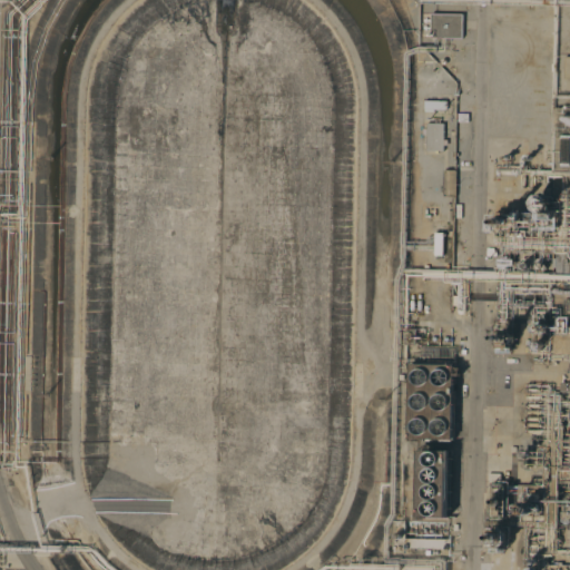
[(430,13),(462,13),(462,38),(430,38),(430,13)]
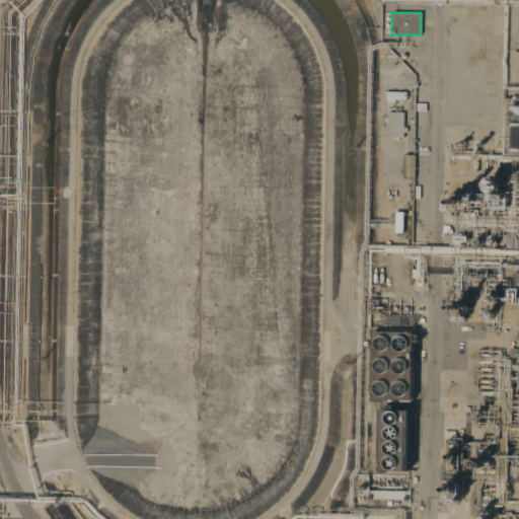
[(385,99),(386,91),(405,91),(405,100),(385,99)]
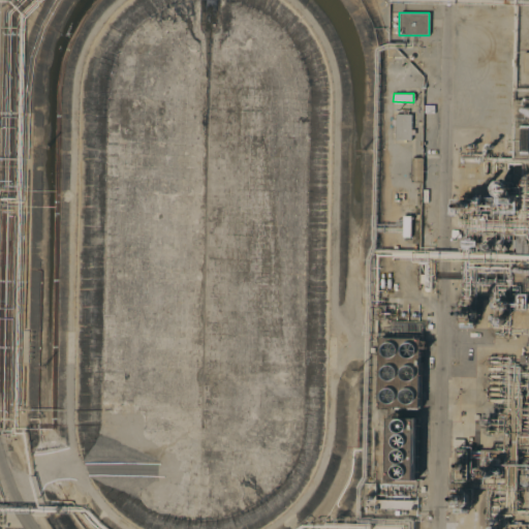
[(528,100),(528,159),(511,159),(514,100),(528,100)]
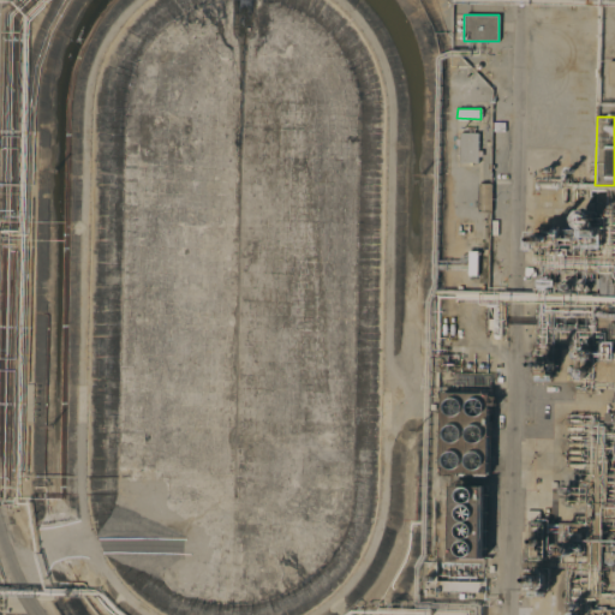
[(459,145),(455,144),(455,138),(459,139),(459,132),(478,133),(478,150),(483,150),(482,156),(478,156),(478,163),(459,162),(459,145)]
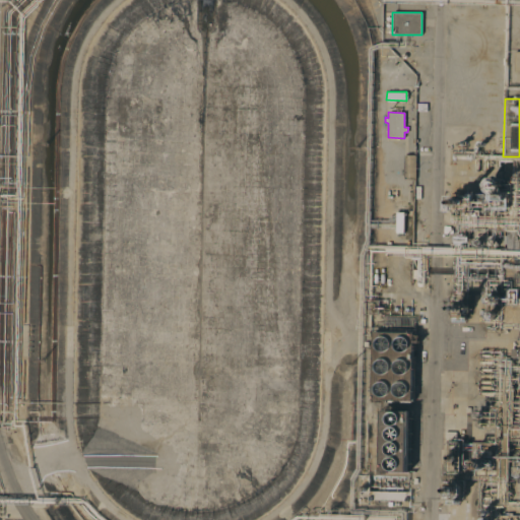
[(403,155),(415,155),(415,179),(403,179),(403,155)]
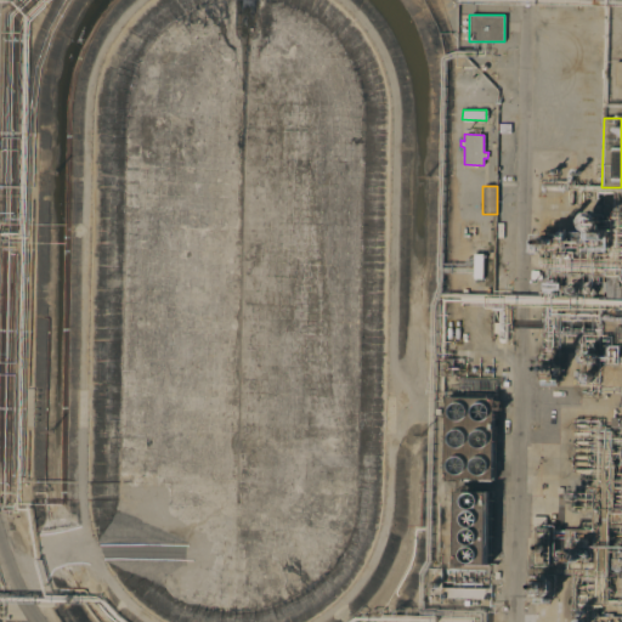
[(594,231),(593,231),(589,231),(586,228),(582,224),(583,219),(584,216),(591,213),(594,214),(597,215),(600,220),(600,224),(599,226),(597,228),(594,231)]
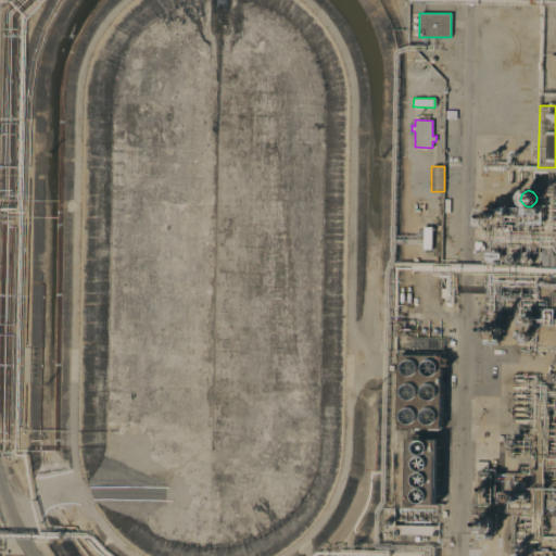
[(487,211),(487,207),(497,207),(497,210),(502,210),(502,211),(507,211),(507,217),(501,223),(496,223),(496,225),(487,225),(487,222),(482,220),(482,211),(487,211)]
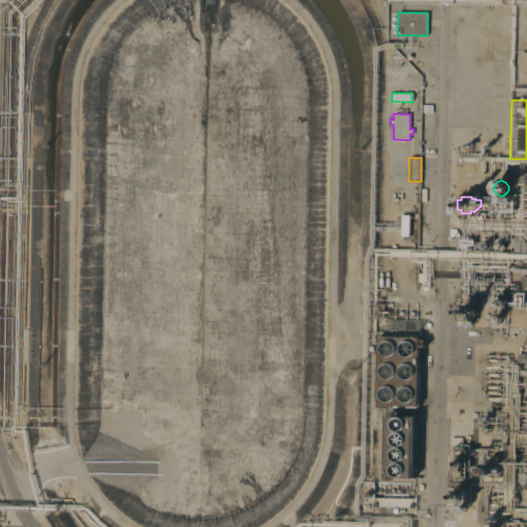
[(401,214),(410,215),(409,236),(400,236),(401,214)]
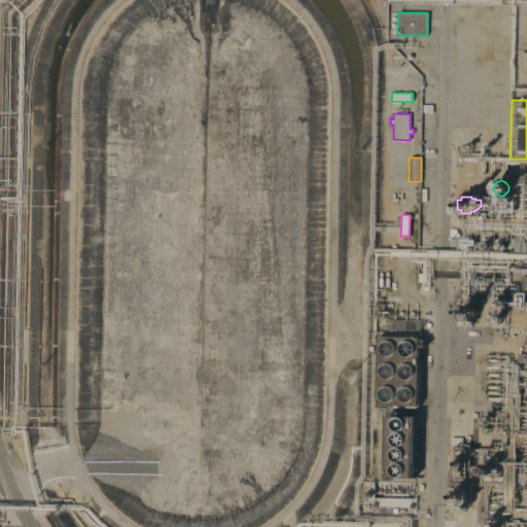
[(427,256),(429,256),(430,258),(430,259),(430,288),(428,290),(427,290),(425,290),(424,290),(423,289),(422,287),(423,258),(424,256),(426,256),(427,256)]
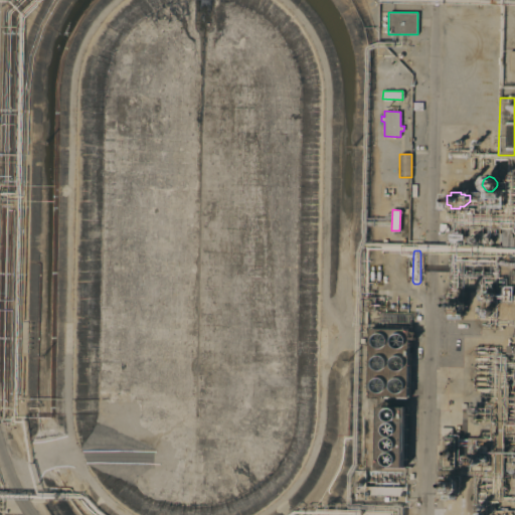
[(514,320),(496,320),(496,264),(514,264),(514,320)]
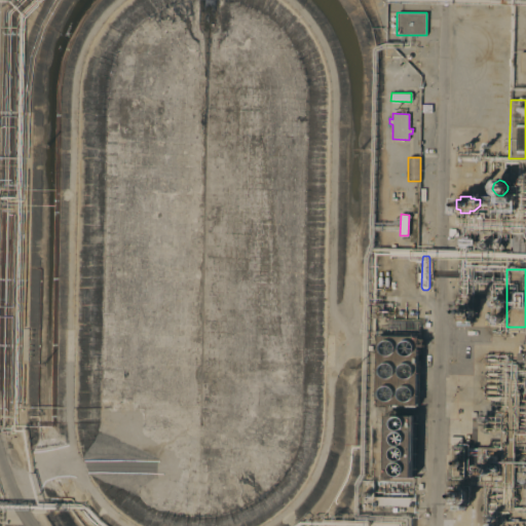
[(378,336),(419,337),(418,406),(377,405),(378,336)]
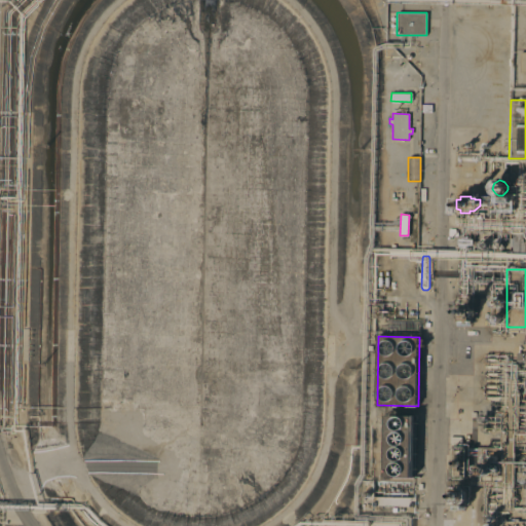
[(412,477),(389,477),(389,480),(385,480),(387,415),(414,416),(412,477)]
